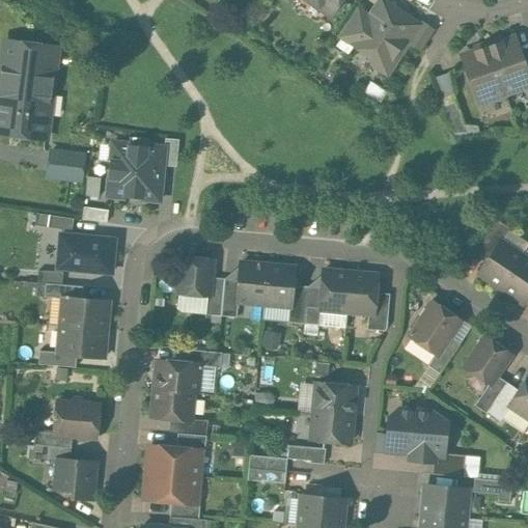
[(304,0),(331,18),(342,0),(304,0)]
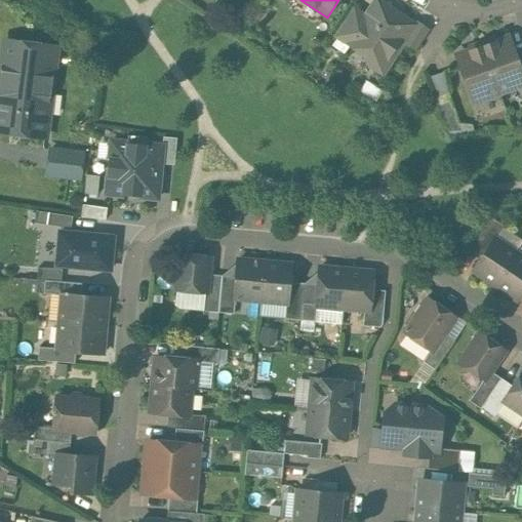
[(373,3),(347,43),(365,55),(367,67),(379,74),(410,28),(373,3)]
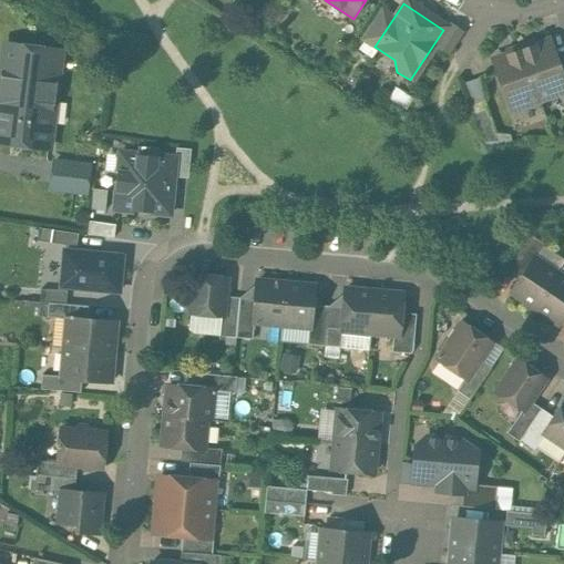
[(563,91),(546,43),(518,53),(536,103),(563,91)]
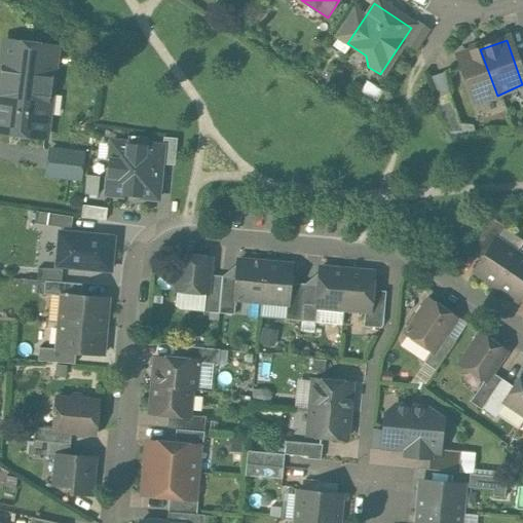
[(0,134),(45,140),(57,48),(3,42),(0,67),(0,134)]
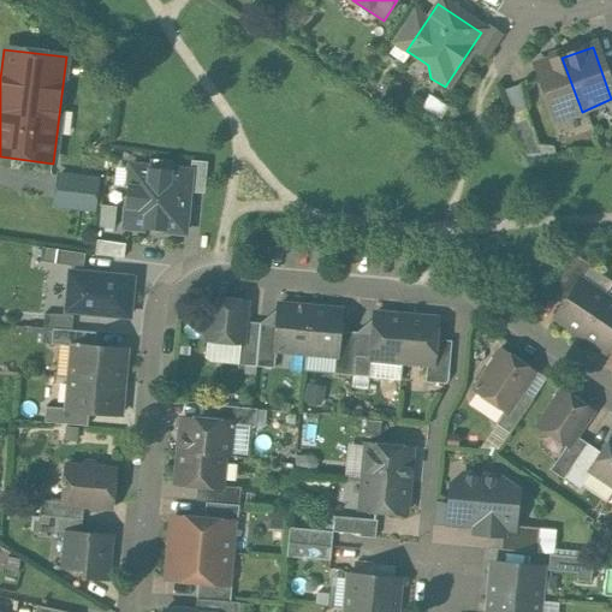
[(562,58),(532,69),(551,123),(582,112),(562,58)]
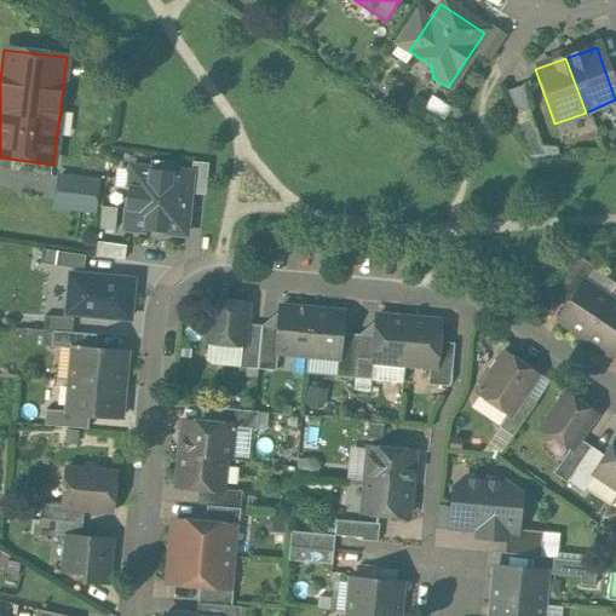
[(189,176),(167,173),(167,176),(148,173),(149,172),(127,170),(121,232),(143,235),(143,232),(162,235),(161,236),(183,239),(189,176)]
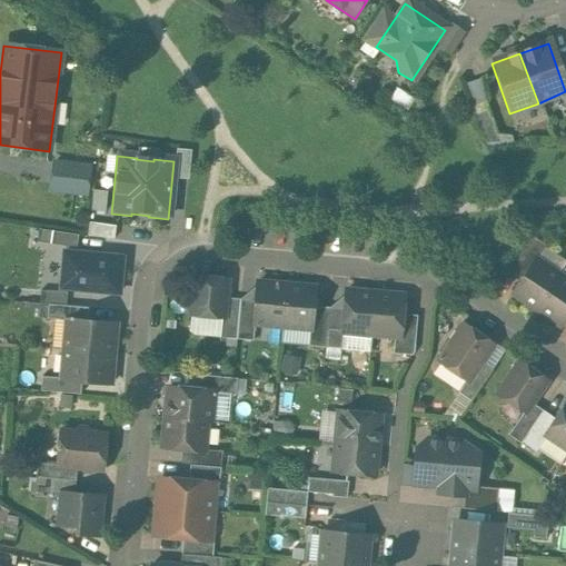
[(48,160),(46,192),(86,197),(89,165),(48,160)]
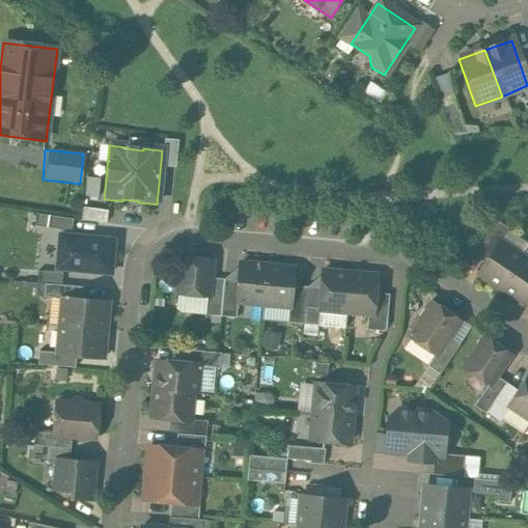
[(99,199),(99,178),(85,178),(85,199),(99,199)]
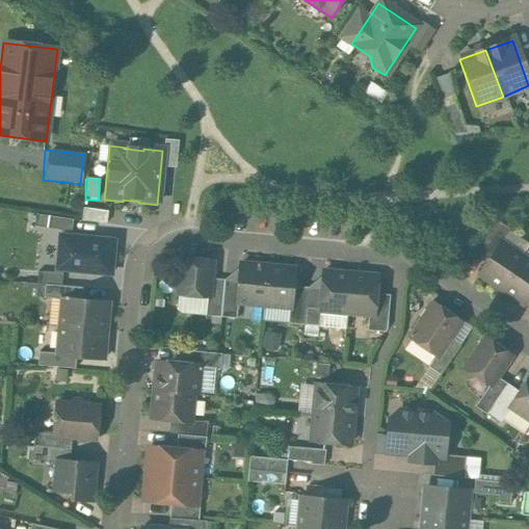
[(494,252),(502,239),(508,229),(498,221),(482,244),(494,252)]
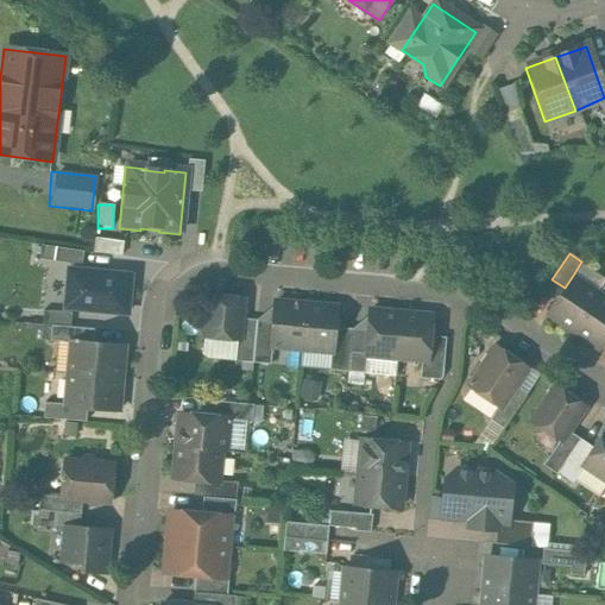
[(127,278),(67,272),(62,310),(124,316),(127,278)]
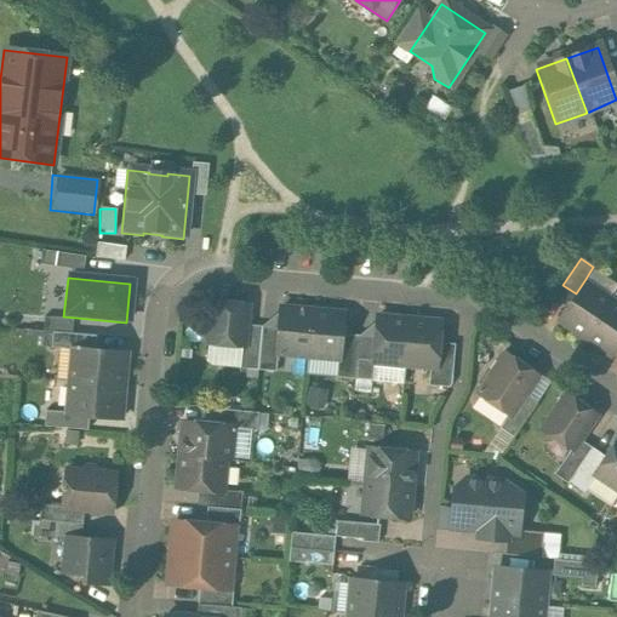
[(556,321),(583,338),(612,297),(586,279),(576,293),(556,321)]
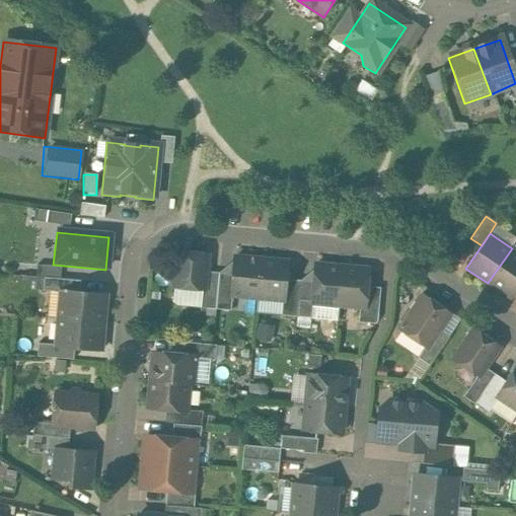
[(515,250),(512,248),(488,283),(510,298),(515,290),(515,250)]
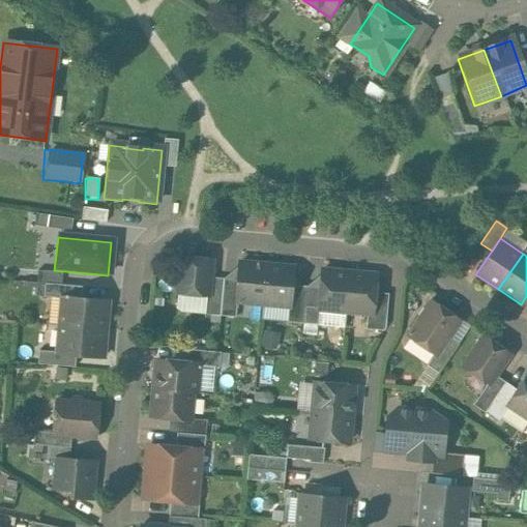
[(176,295),(209,298),(211,280),(212,257),(180,255),(176,295)]
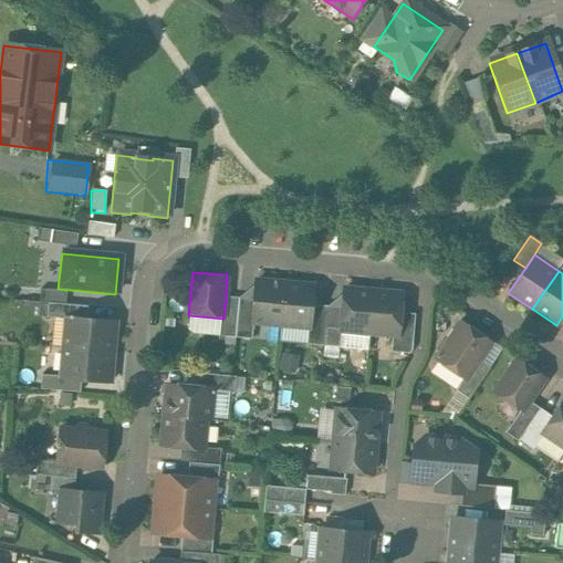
[(248,322),(277,324),(280,279),(252,277),(250,301),(248,322)]
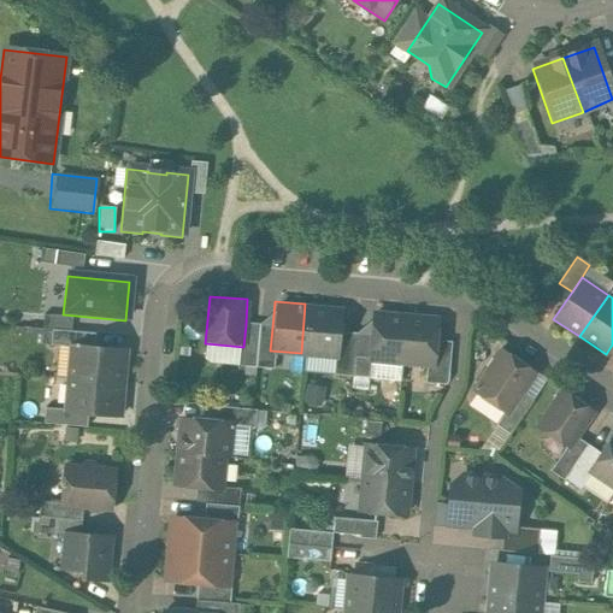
[(342,307),(305,304),(301,353),(339,355),(340,334),(342,307)]
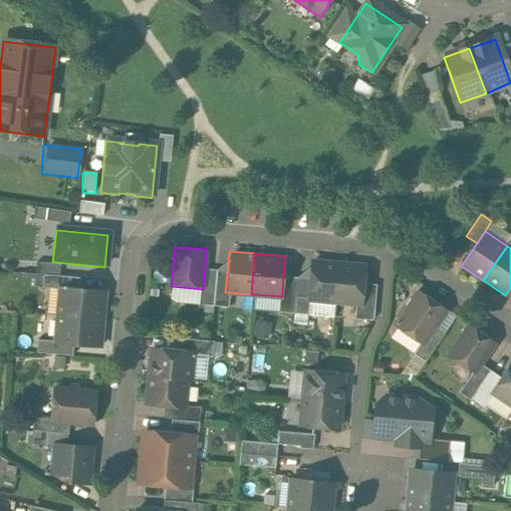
[(310,299),(333,301),(336,260),(313,258),(311,280),(310,299)]
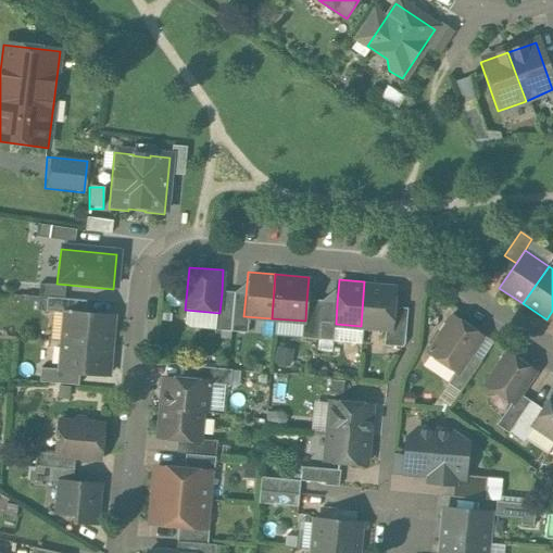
[(394,284),(364,281),(361,326),(391,329),(392,310),(394,284)]
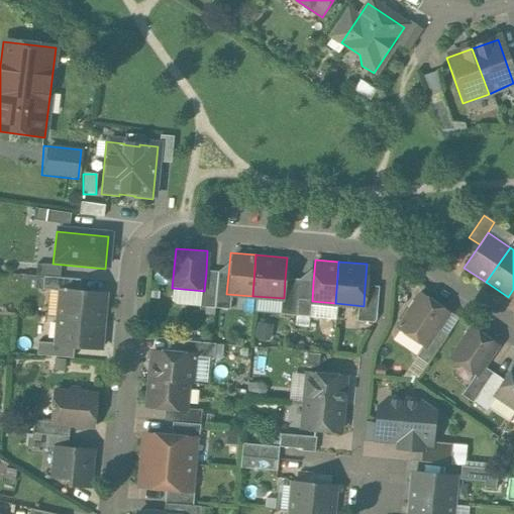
[(225,310),(226,294),(228,275),(206,273),(204,291),(203,308),(225,310)]
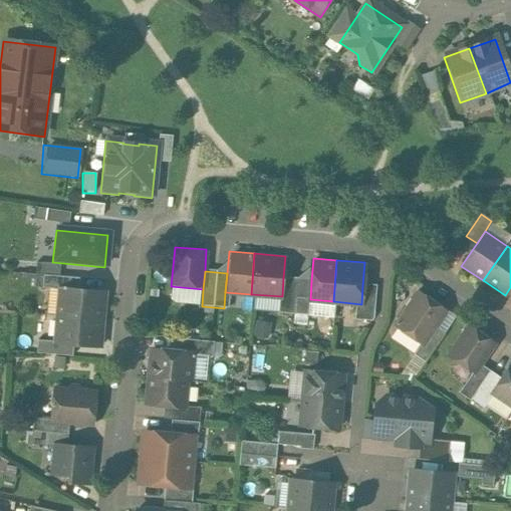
[(62,283),(59,315),(102,319),(105,287),(83,285),(83,278),(47,274),(46,282),(62,283)]
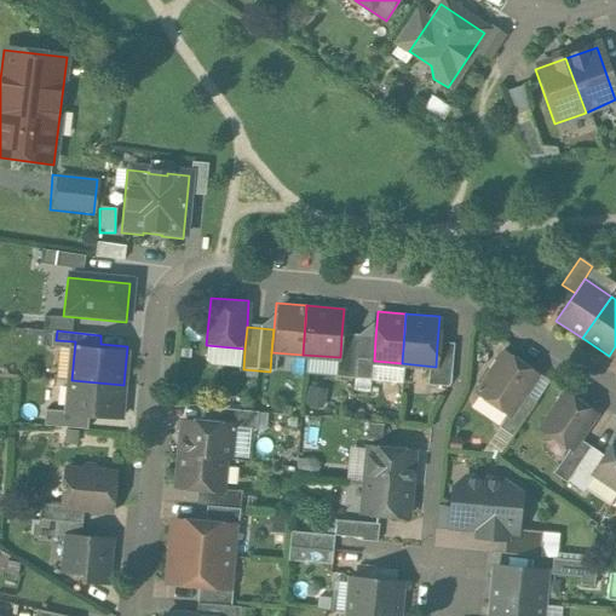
[(372,381),(374,361),(375,338),(341,335),(340,357),(338,379),(372,381)]
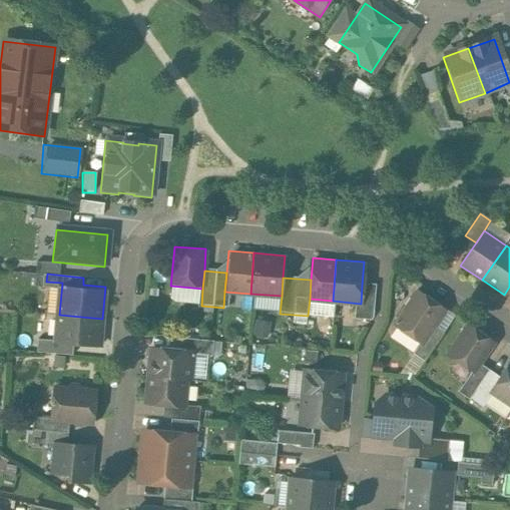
[(362,286),(361,304),(360,321),(374,322),(377,288),(362,286)]
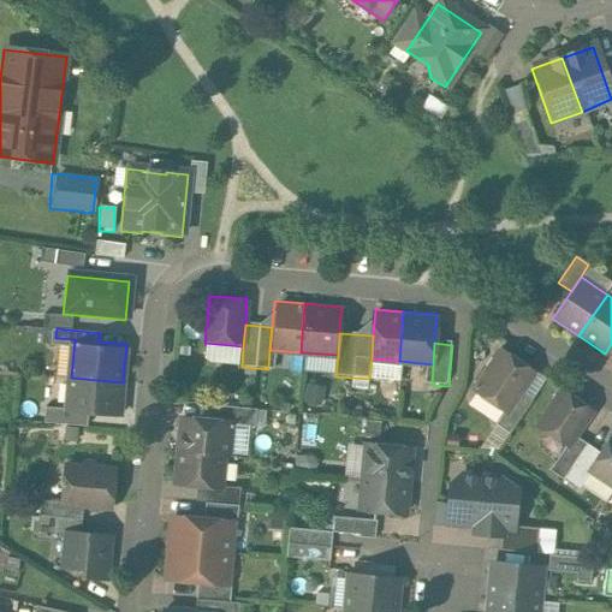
[(538,373),(498,346),(470,387),(510,414),(524,392),(538,373)]
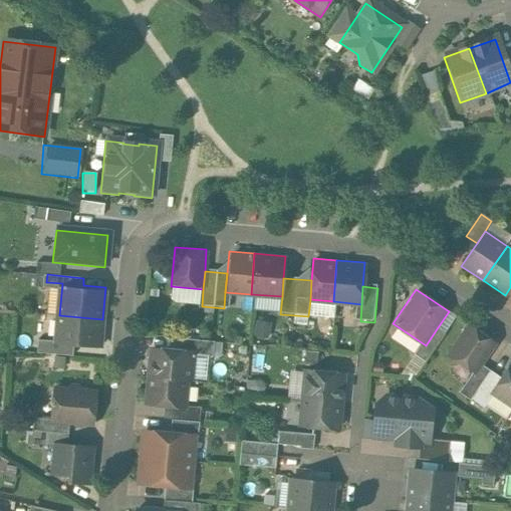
[(99,346),(102,319),(59,315),(57,342),(39,341),(38,350),(73,354),(74,344),(99,346)]
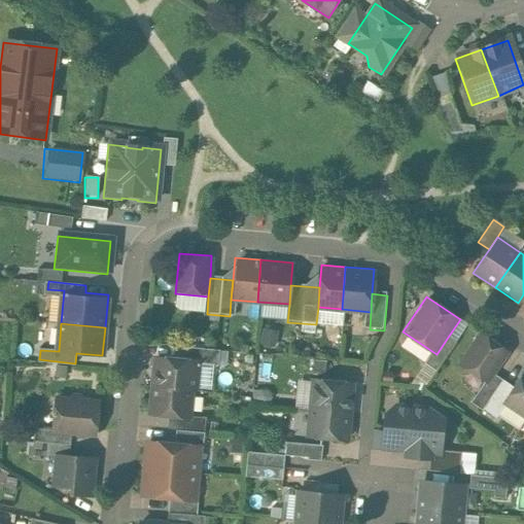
[(510,353),(479,332),(457,362),(489,384),(496,373),(510,353)]
